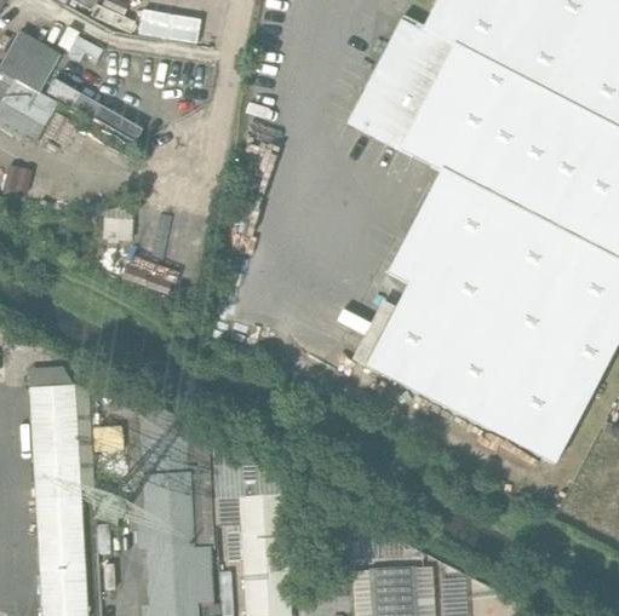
[(406,285),(364,366),(552,464),(618,335),(618,0),(433,0),(418,29),(401,21),(348,122),(439,170),(384,272),(406,285)]
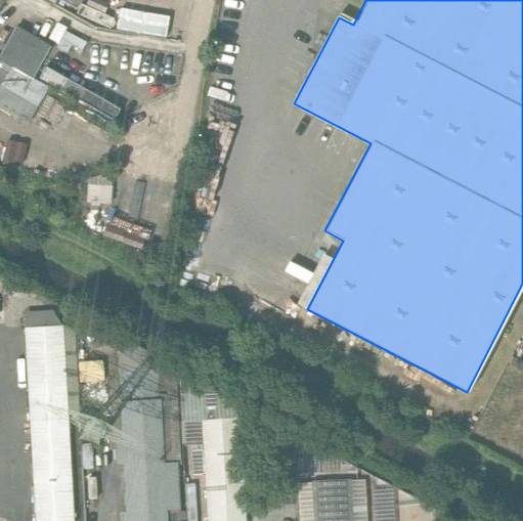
[(0,57),(0,58),(7,62),(35,78),(53,45),(18,26),(0,57)]
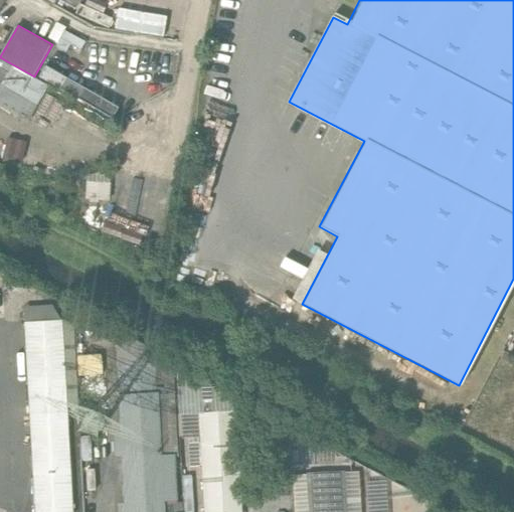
[(48,86),(34,76),(7,61),(0,74),(0,105),(29,121),(48,86)]
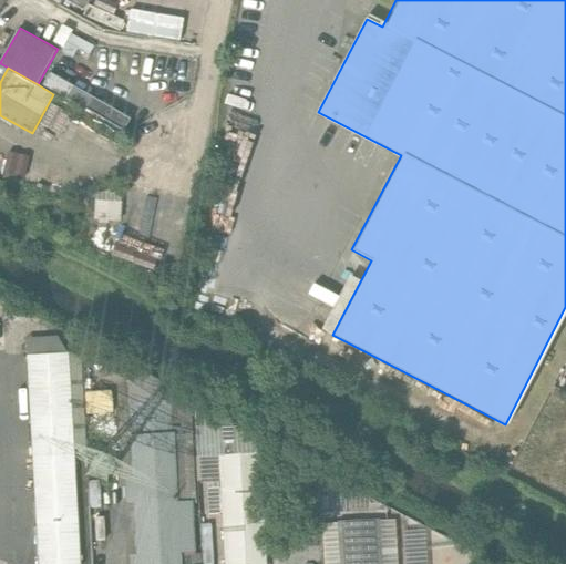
[(75,84),(52,71),(45,83),(69,96),(75,84)]
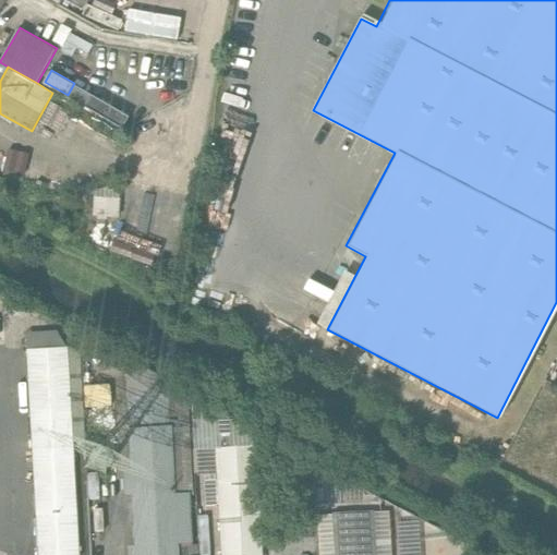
[(129,115),(92,95),(85,107),(122,127),(129,115)]
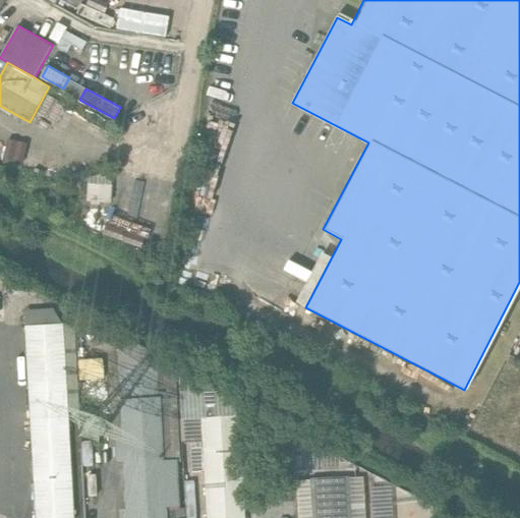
[(26,146),(19,145),(11,150),(9,158),(14,165),(23,167),(31,162),(33,154),(26,146)]
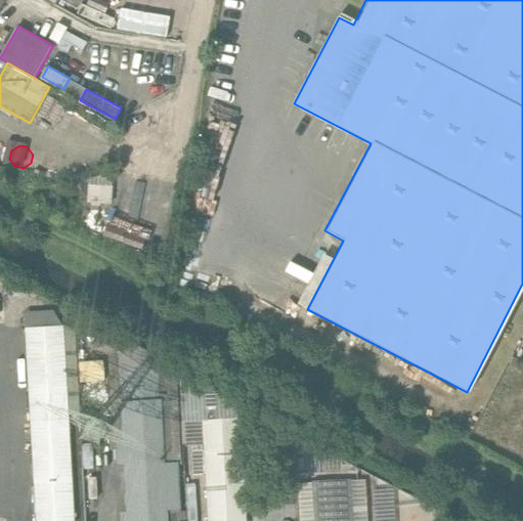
[(47,162),(36,159),(34,166),(44,169),(47,162)]
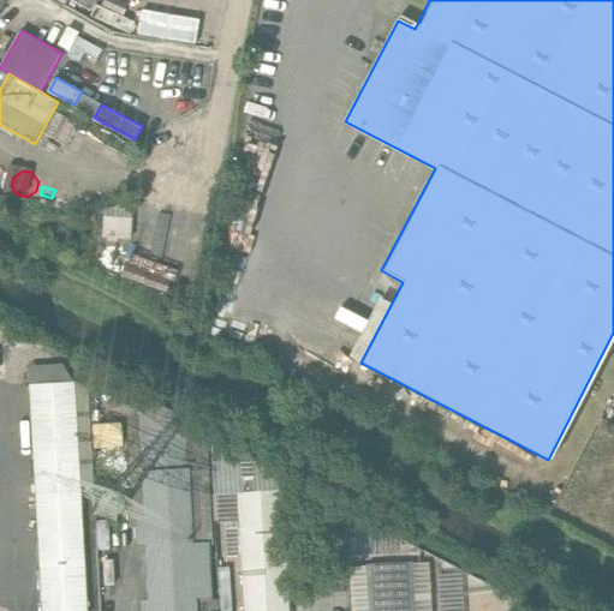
[(171,274),(132,258),(131,238),(132,216),(136,201),(101,210),(105,215),(103,237),(99,250),(120,259),(115,275),(164,294),(171,274)]
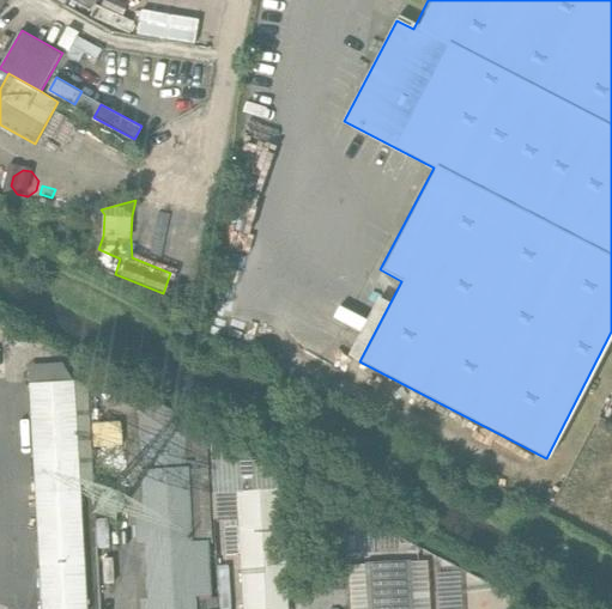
[(29,364),(30,383),(74,379),(62,361),(29,364)]
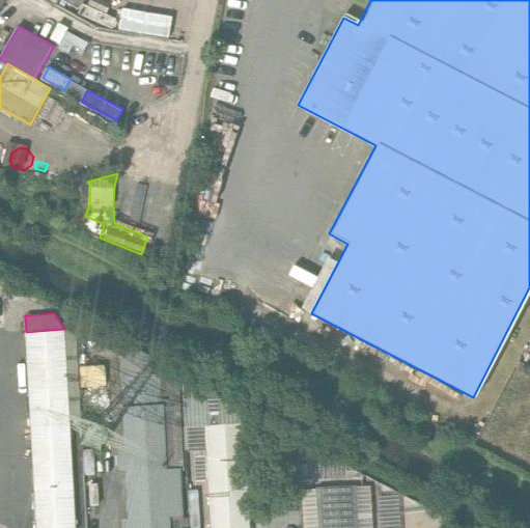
[(36,527),(75,527),(68,419),(64,329),(26,332),(36,527)]
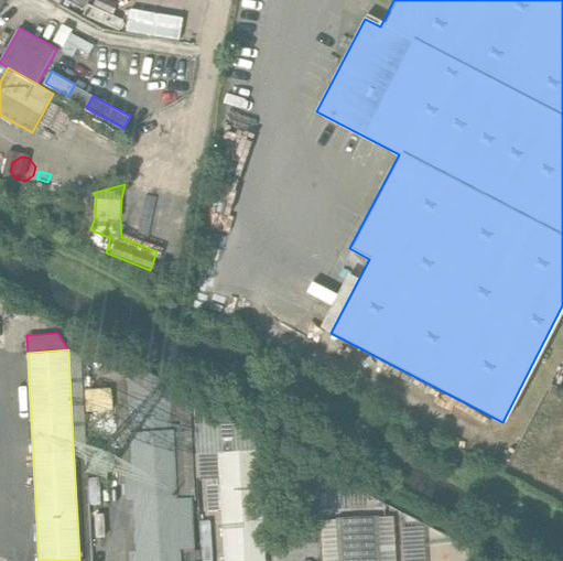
[(80,349),(68,349),(73,445),(86,444),(80,349)]
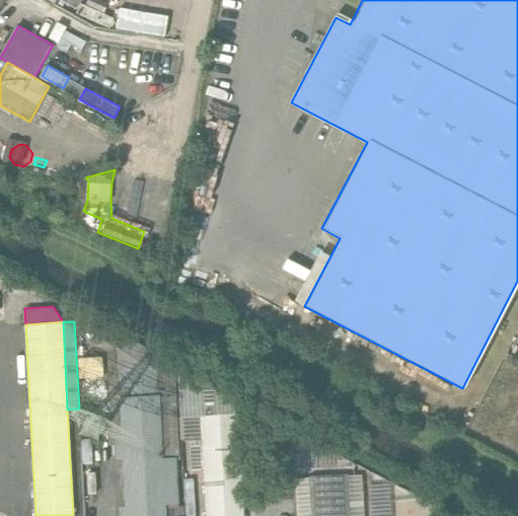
[(117,333),(119,370),(152,368),(155,352),(117,333)]
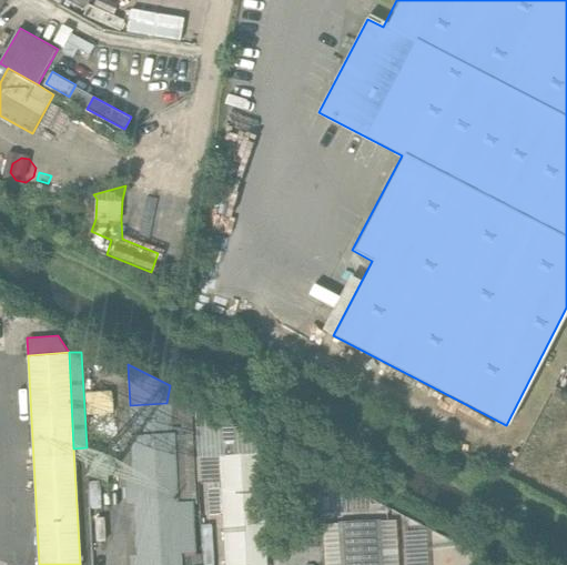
[(194,397),(174,387),(171,403),(172,432),(178,501),(192,501),(192,502),(195,502),(190,415),(195,415),(194,406),(194,397)]
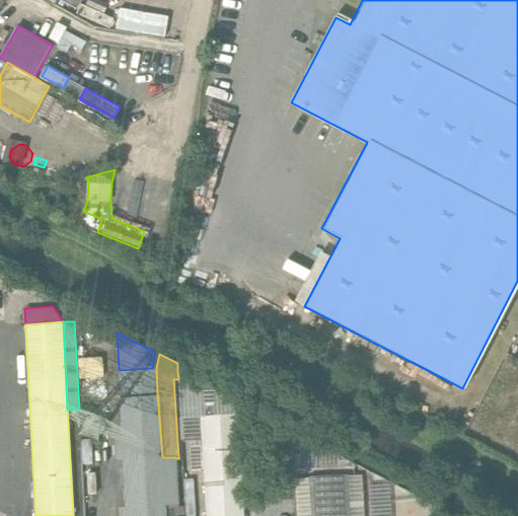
[(157,394),(156,368),(152,368),(119,370),(121,396),(157,394)]
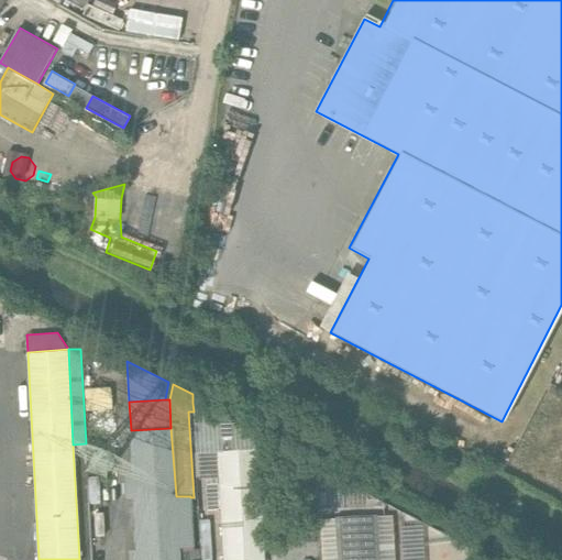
[(272,443),(193,403),(194,412),(197,480),(220,478),(220,483),(206,484),(207,511),(221,509),(224,557),(223,559),(264,559),(264,555),(264,544),(277,544),(272,443)]
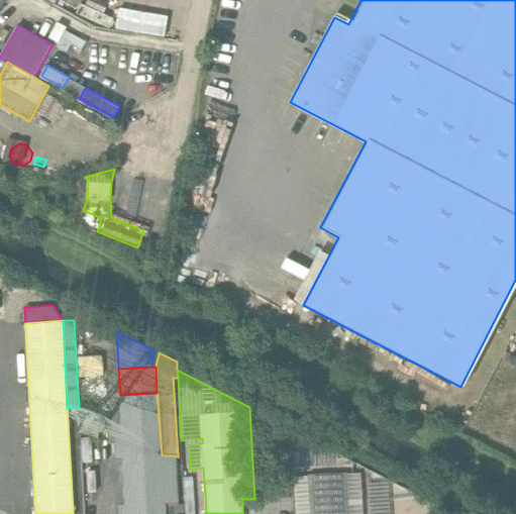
[(162,455),(157,393),(120,395),(127,513),(165,513),(164,503),(178,502),(175,456),(175,455),(162,455)]
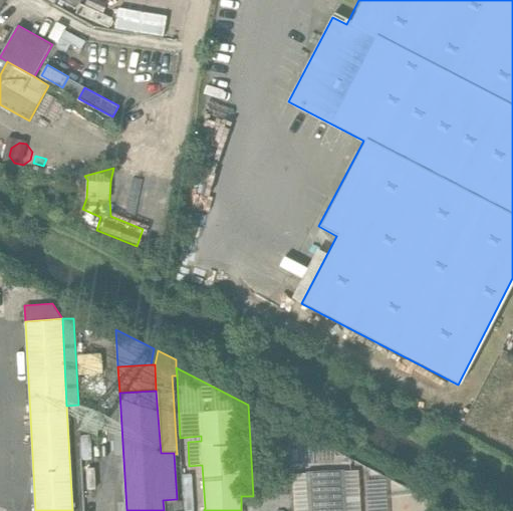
[(279,422),(263,413),(266,478),(282,477),(279,422)]
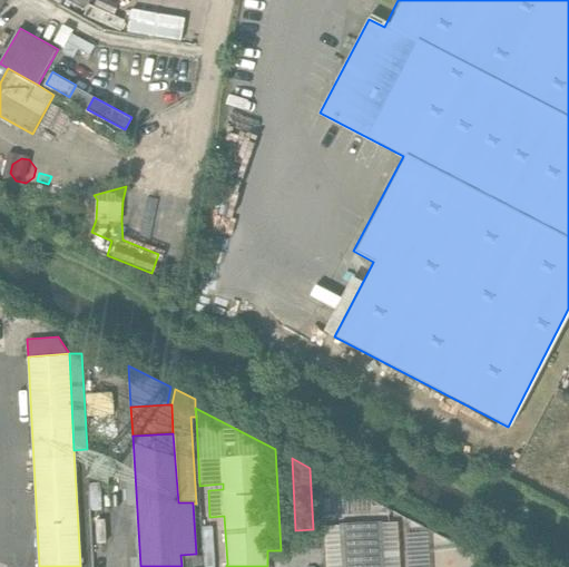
[(356,492),(329,494),(330,511),(372,509),(371,500),(356,492)]
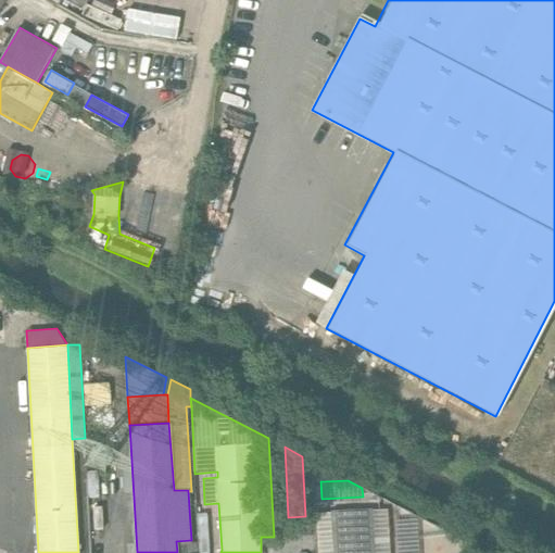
[(390,552),(387,507),(315,511),(317,552),(390,552)]
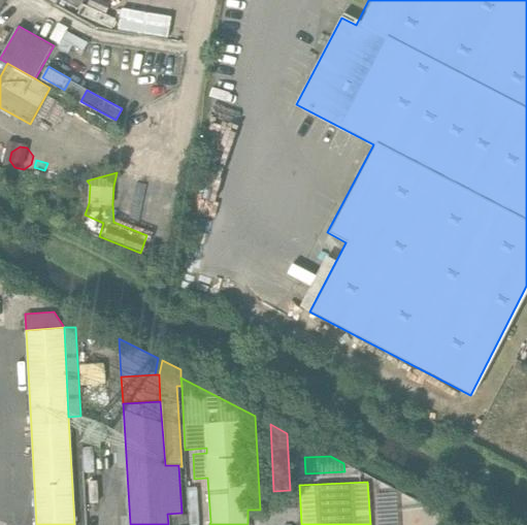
[(199,524),(197,486),(187,487),(189,512),(189,524),(199,524)]
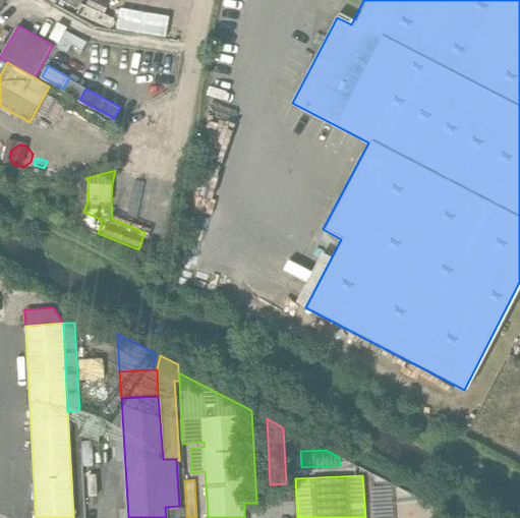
[(392,517),(390,483),(370,484),(371,517),(392,517)]
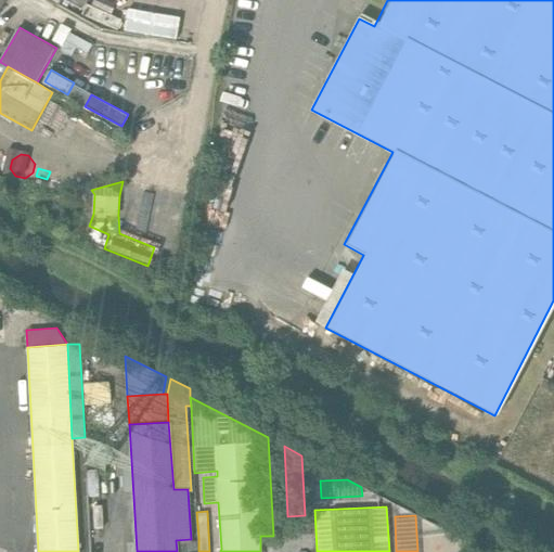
[(198,551),(198,538),(191,539),(176,540),(177,551),(198,551)]
